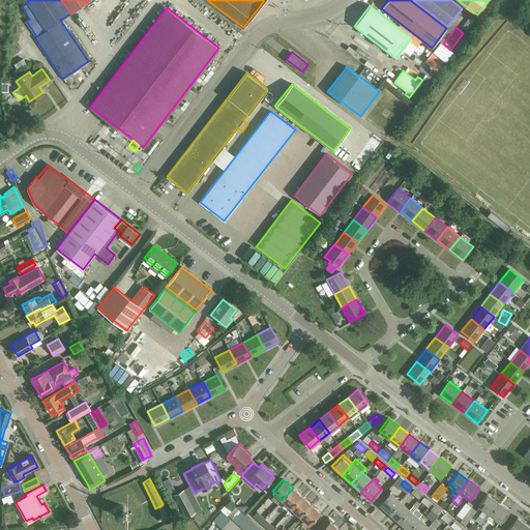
[(291,508),(301,496),(293,488),(282,500),(291,508)]
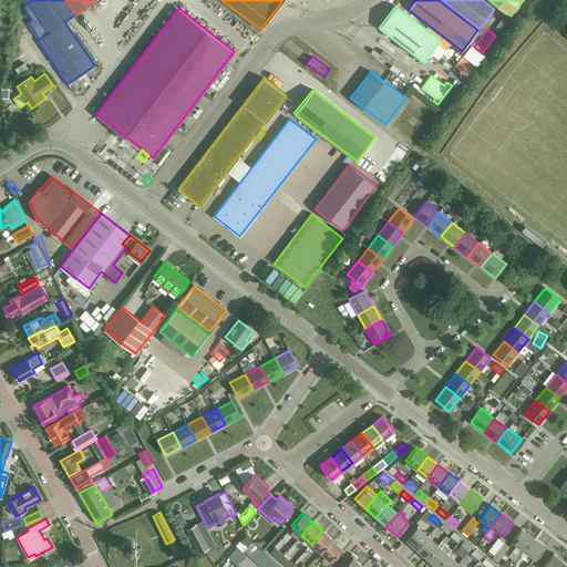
[(440,527),(447,534),(451,529),(443,523),(440,527)]
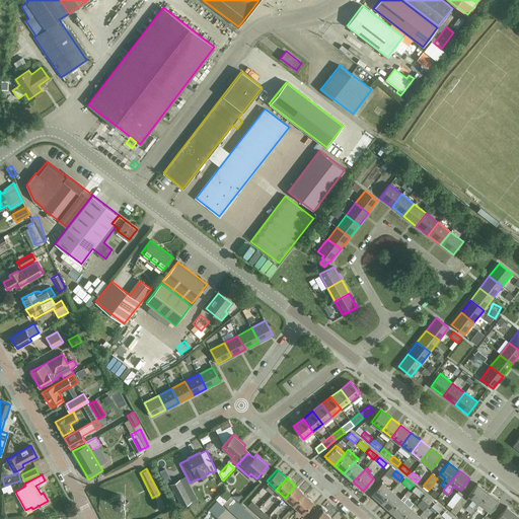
[(191,501),(179,479),(170,485),(181,506),(191,501)]
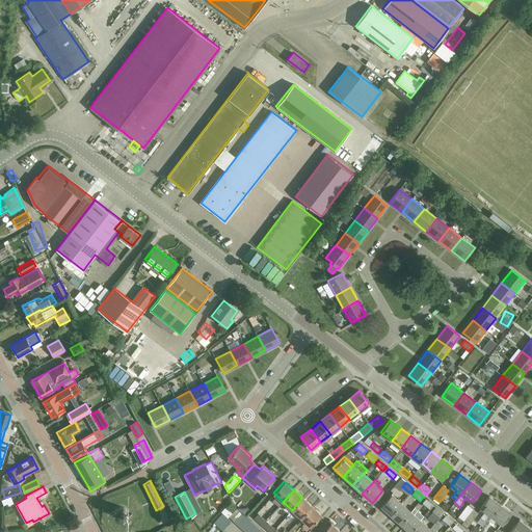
[(390,514),(401,503),(391,494),(380,506),(390,514)]
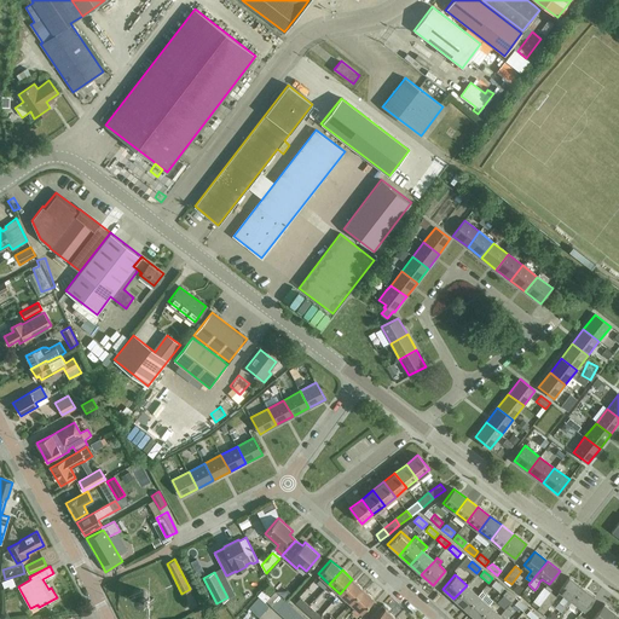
[(10,588),(16,585),(12,577),(1,582),(4,588),(9,585),(10,588)]
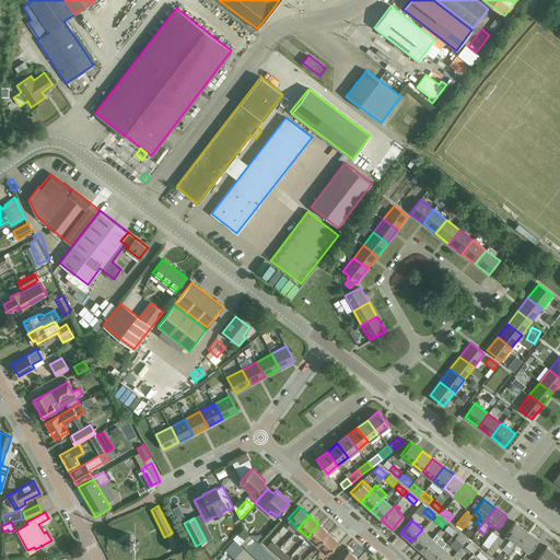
[(517,544),(526,532),(514,523),(505,534),(510,538),(505,544),(512,549),(516,544),(517,544)]
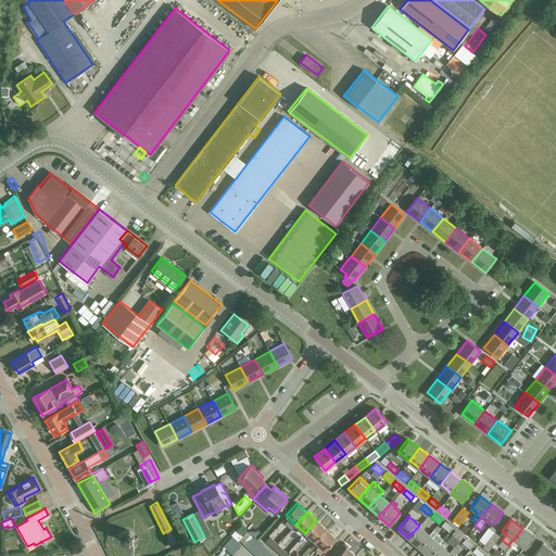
[(315,542),(326,529),(316,520),(305,533),(315,542)]
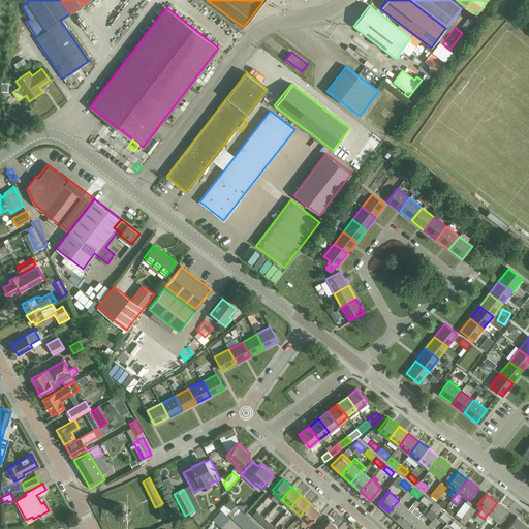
[(419,500),(427,506),(430,502),(423,496),(419,500)]
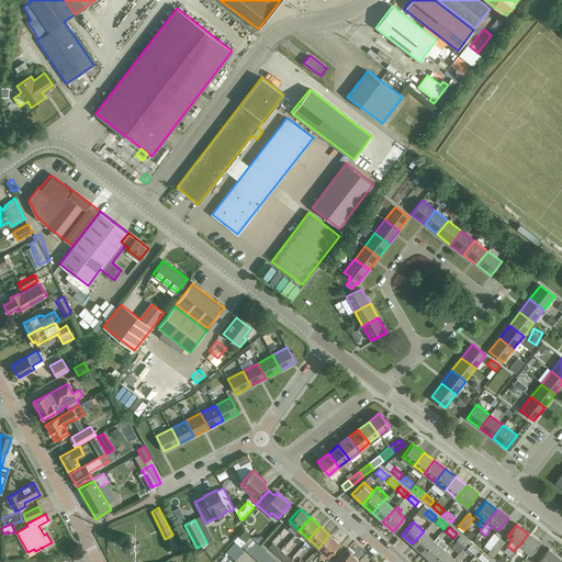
[(226,540),(234,535),(229,528),(222,532),(226,540)]
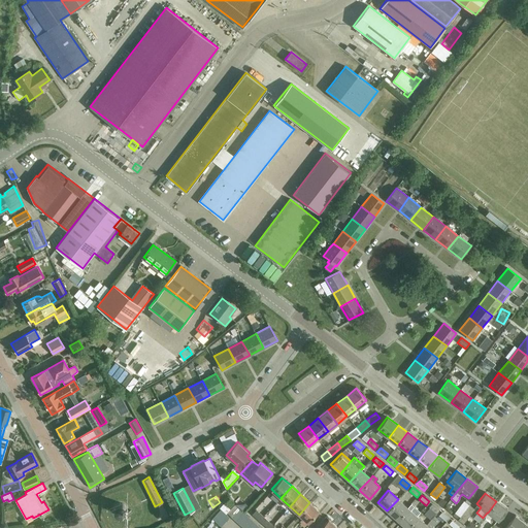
[(396,519),(407,507),(398,499),(387,510),(396,519)]
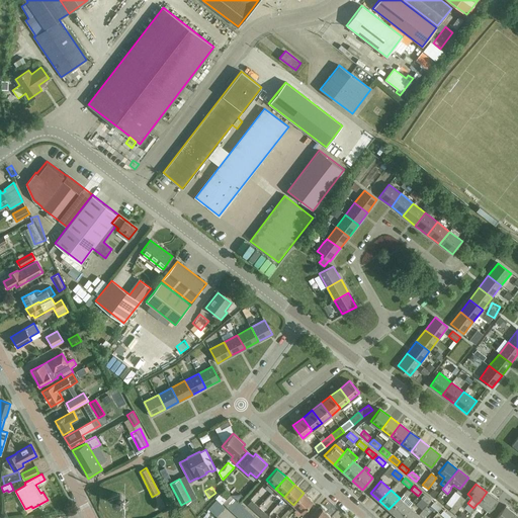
[(446,503),(444,506),(449,510),(451,508),(460,496),(455,492),(446,503)]
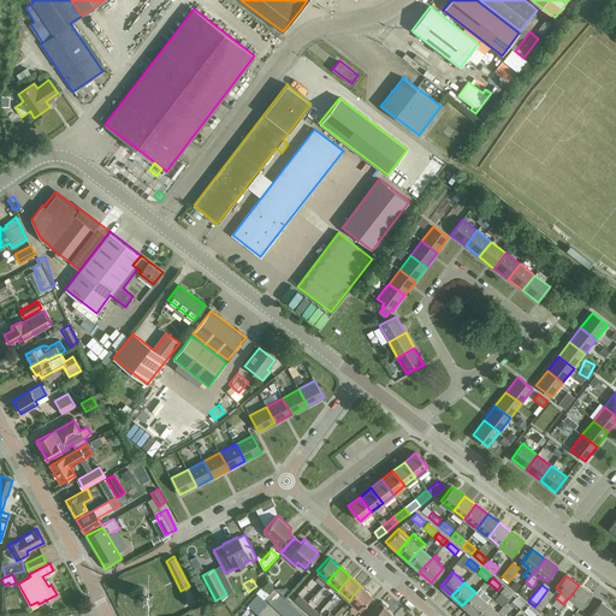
[(579,585),(569,598),(581,608),(591,594),(579,585)]
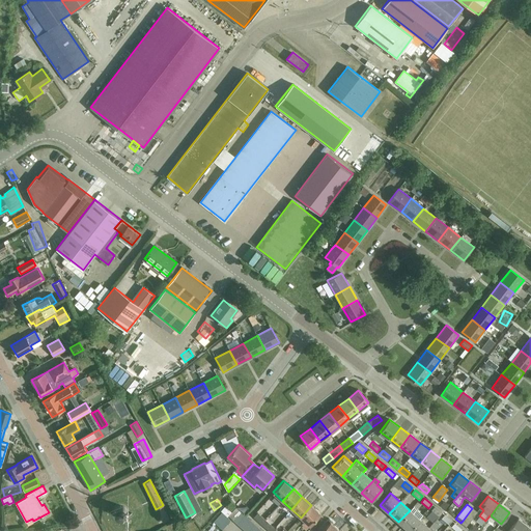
[(118,520),(119,520),(121,520),(122,520),(123,520),(124,519),(126,518),(127,516),(127,515),(128,514),(128,513),(128,512),(128,510),(127,509),(127,508),(126,507),(124,506),(123,506),(122,505),(121,505),(120,505),(118,505),(117,505),(116,506),(114,508),(113,511),(113,515),(115,518),(116,519),(117,520),(118,520)]
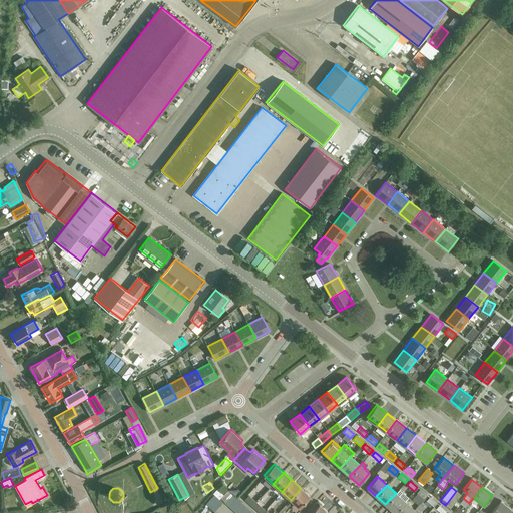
[(301,488),(291,500),(300,508),(310,496),(301,488)]
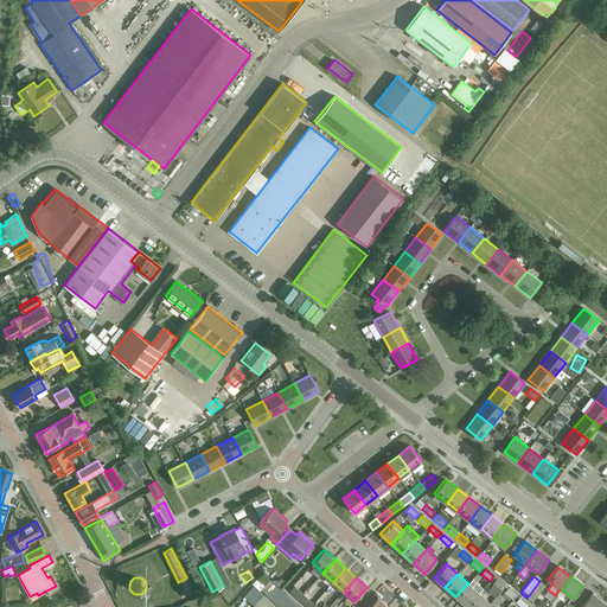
[(493,583),(502,590),(505,586),(497,579),(493,583)]
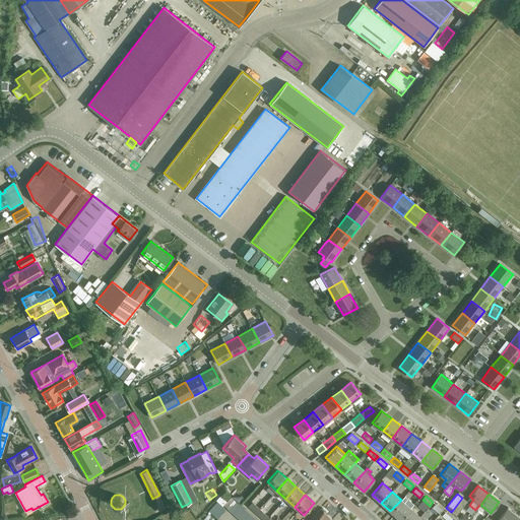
[(401,500),(390,511),(400,519),(410,508),(413,505),(404,497),(401,501),(401,500)]
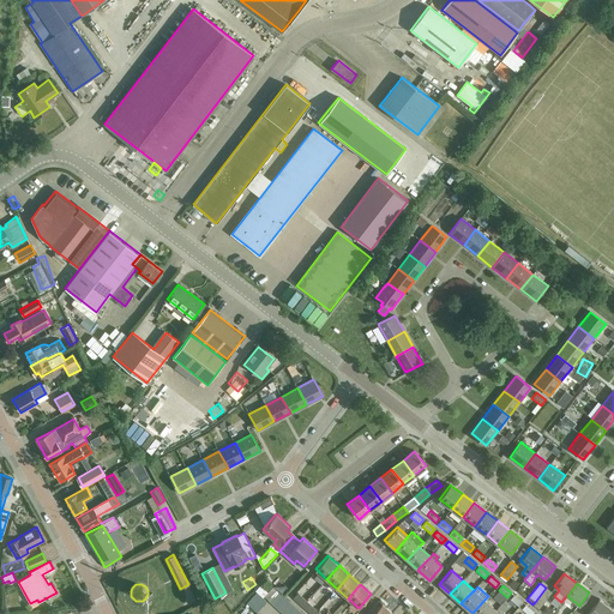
[(535,602),(533,605),(539,608),(540,606),(551,593),(546,588),(535,602)]
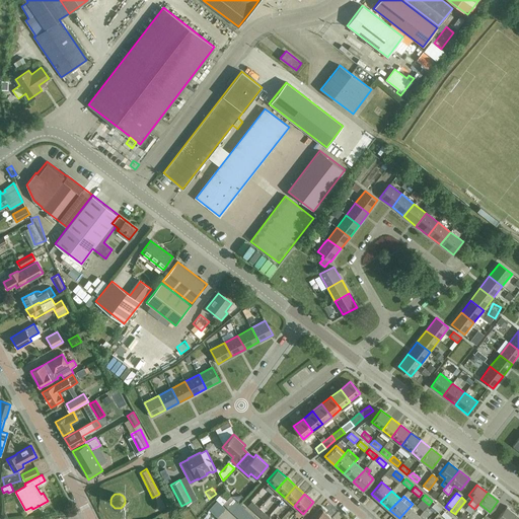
[(232,512),(240,504),(235,500),(228,508),(232,512)]
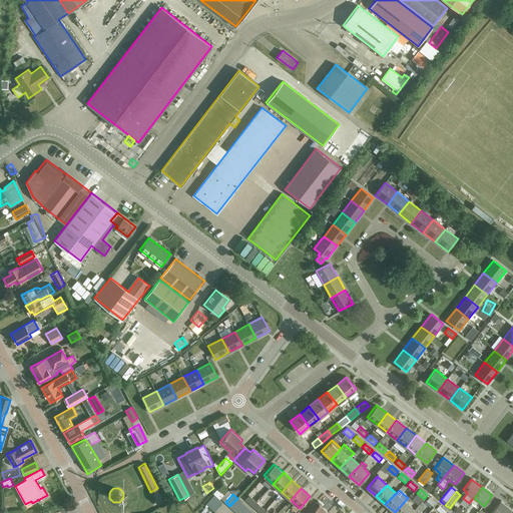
[(210,500),(218,507),(222,502),(214,495),(210,500)]
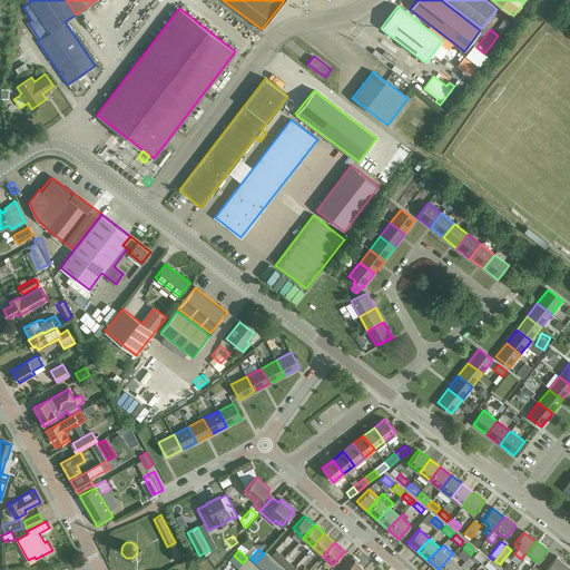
[(281,562),(285,558),(276,550),(272,556),(281,562)]
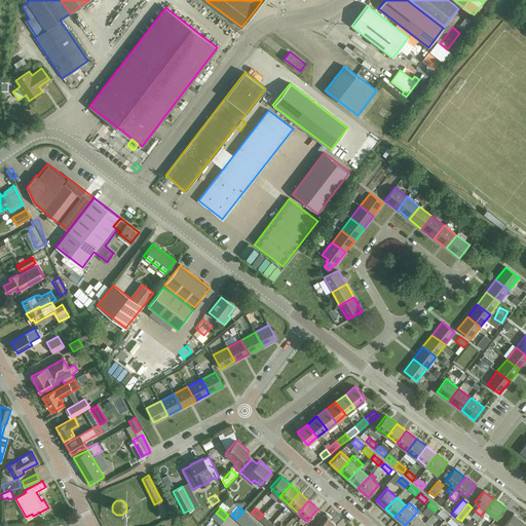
[(437,513),(445,520),(448,516),(440,510),(437,513)]
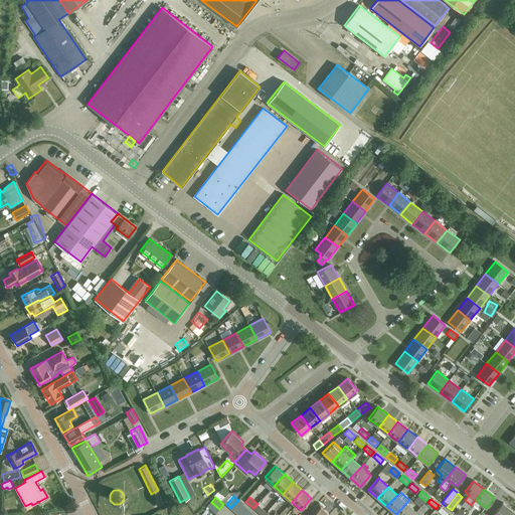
[(235,512),(242,504),(238,500),(230,508),(235,512)]
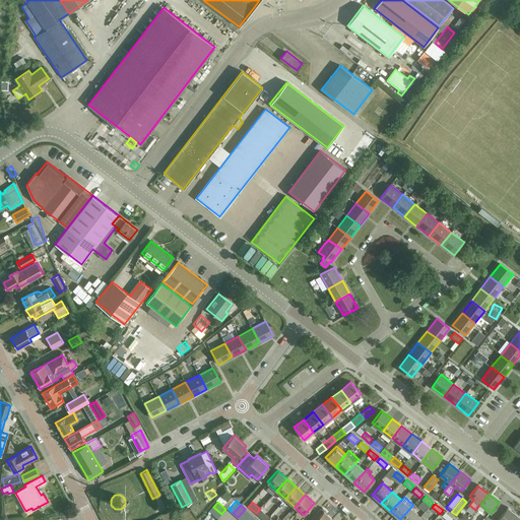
[(217,519),(221,514),(213,507),(209,511),(217,519)]
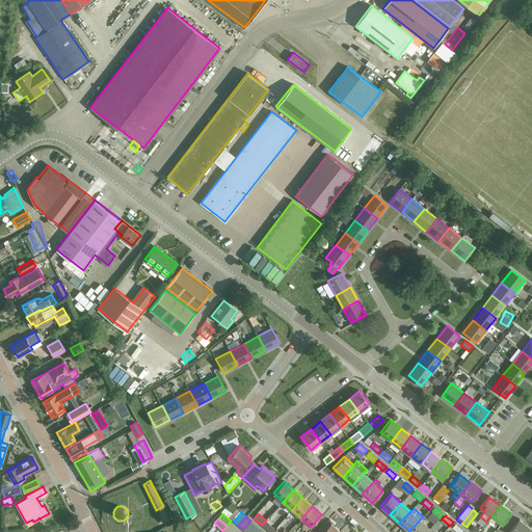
[(408,531),(426,531),(429,529),(420,520),(409,531),(408,531)]
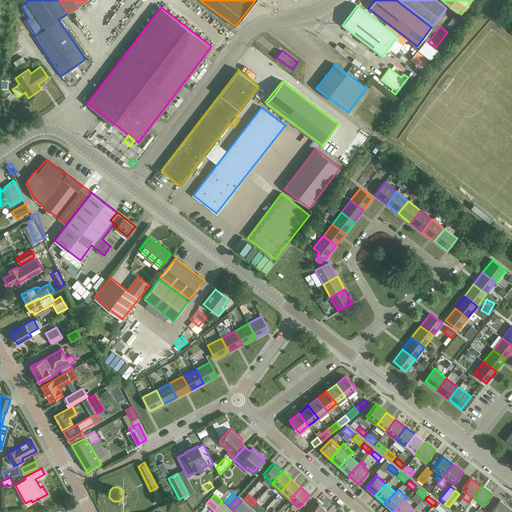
[(500,500),(490,511),(506,511),(510,508),(500,500)]
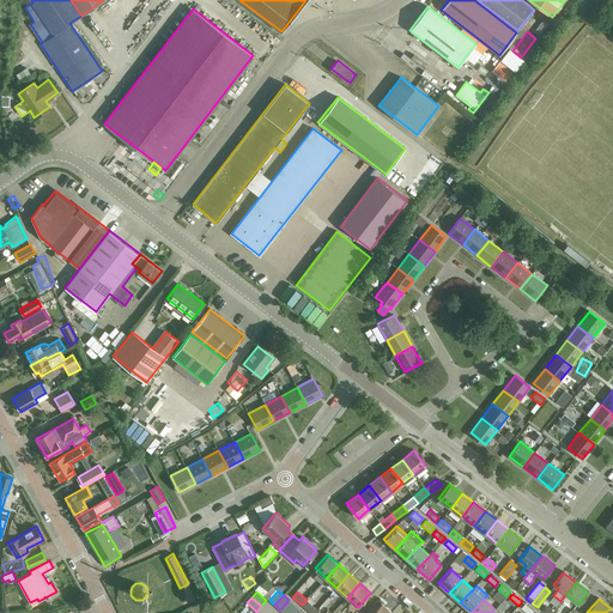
[(283,612),(286,612),(295,605),(289,600),(280,610),(283,612)]
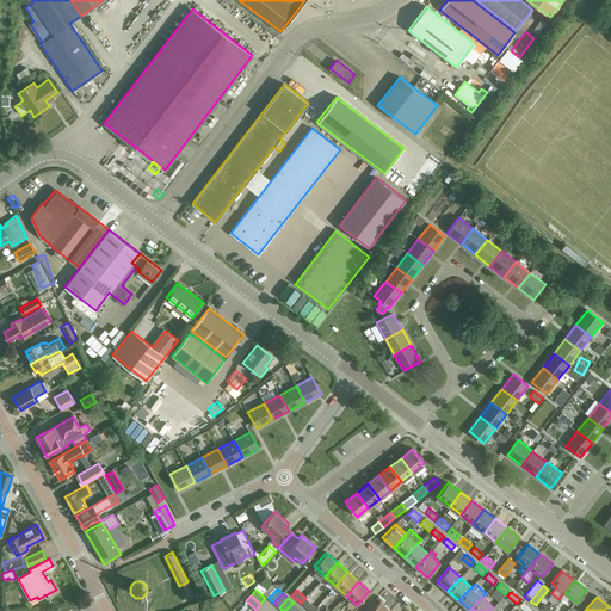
[(308,610),(312,610),(315,608),(306,598),(301,603),(308,610)]
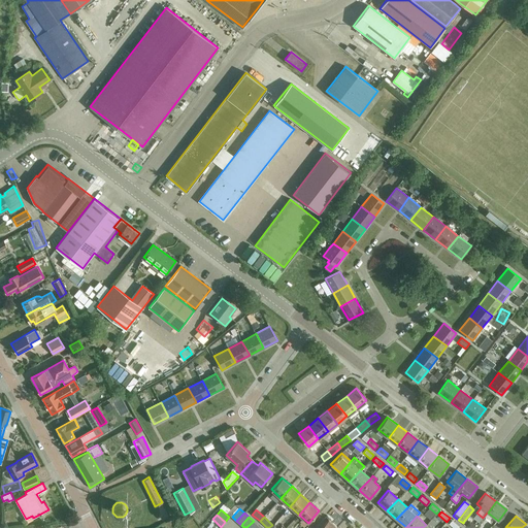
[(337,527),(328,519),(320,527),(337,527)]
